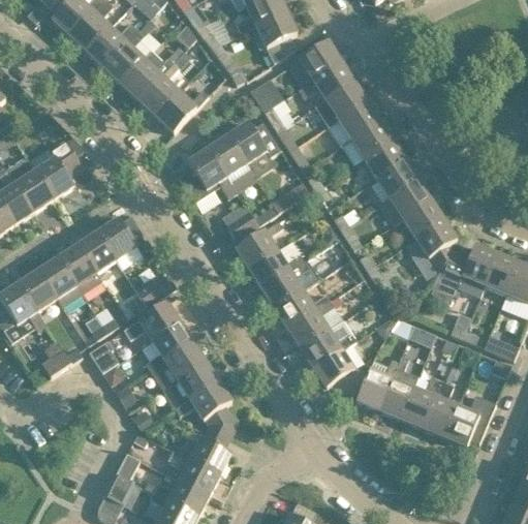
[(39,0),(50,9),(52,7),(58,0),(39,0)]
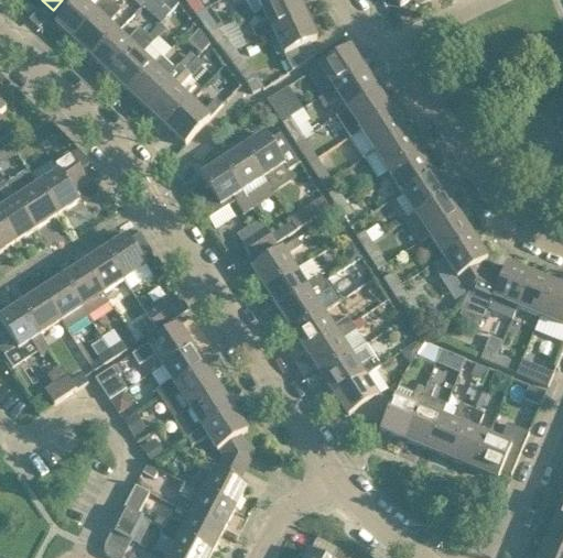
[(90,6),(84,0),(62,0),(55,8),(62,13),(54,21),(74,39),(109,0),(97,0),(90,6)]
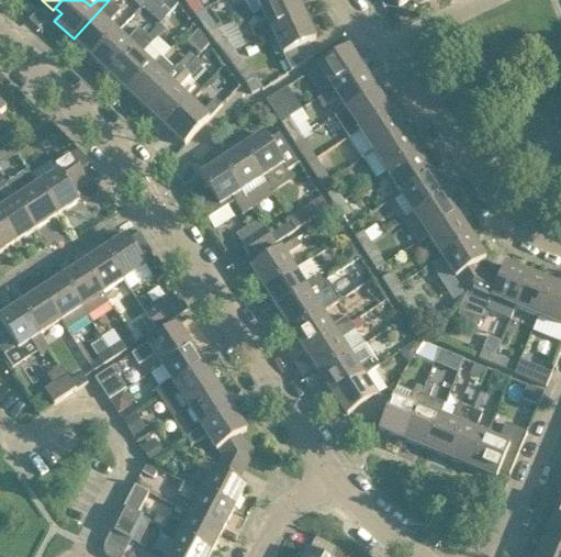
[(74,39),(91,55),(115,30),(105,19),(118,7),(111,0),(109,0),(74,39)]
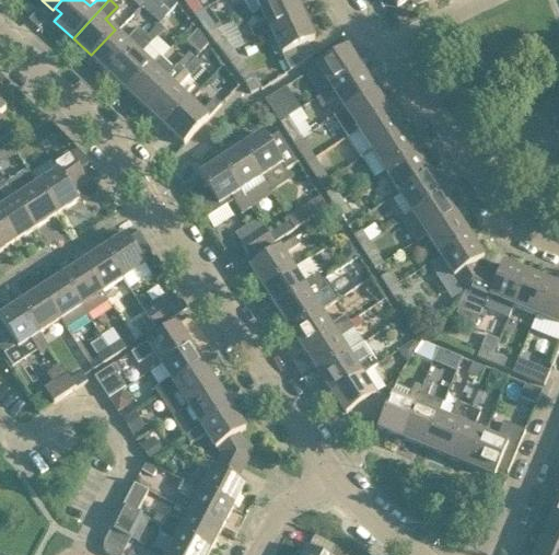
[(142,0),(140,2),(159,20),(164,14),(170,8),(163,2),(161,4),(156,0),(142,0)]
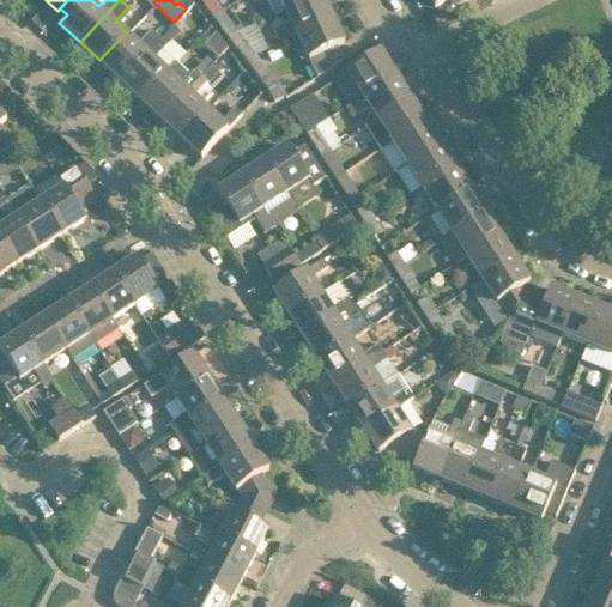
[(203,1),(211,12),(220,6),(216,0),(204,0),(203,1)]
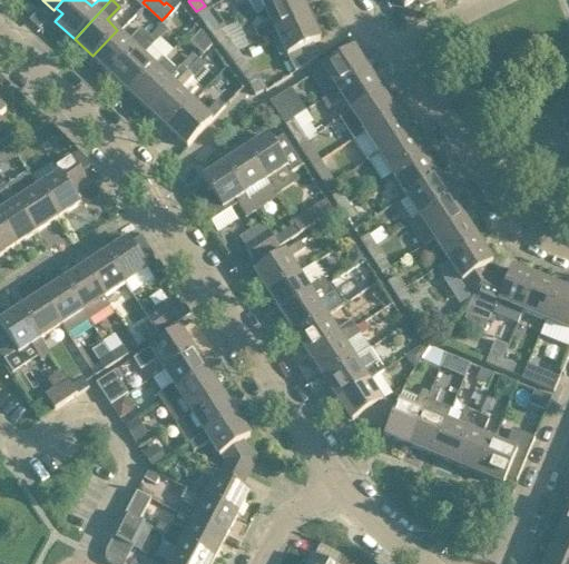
[(247,0),(253,11),(264,6),(276,0),(247,0)]
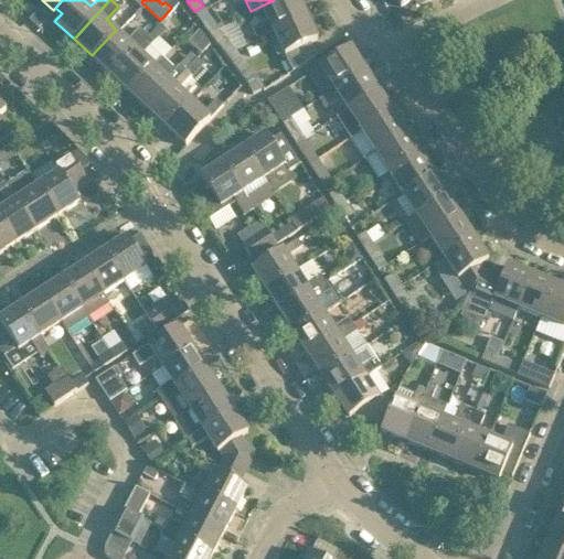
[(257,36),(273,29),(305,13),(298,0),(274,0),(262,6),(268,19),(253,27),(257,36)]
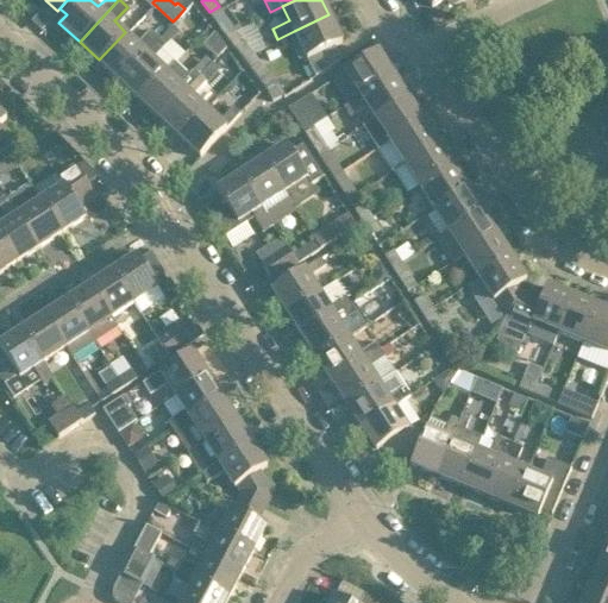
[(225,4),(219,6),(227,18),(236,29),(242,25),(225,4)]
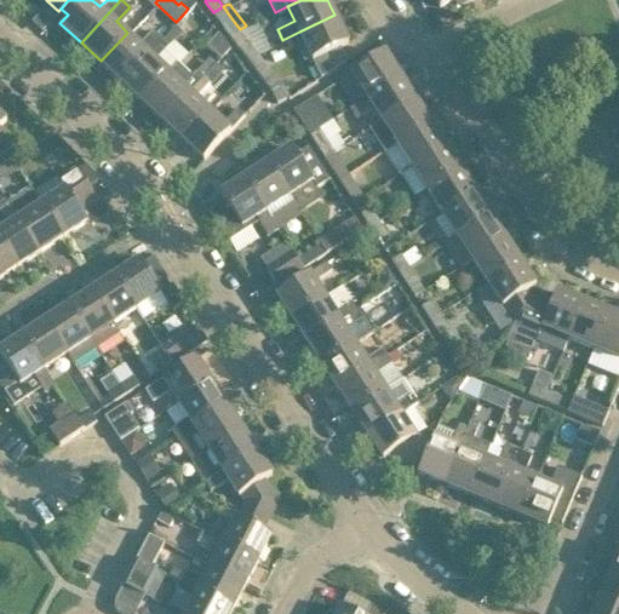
[(231,18),(223,6),(213,12),(223,26),(231,18)]
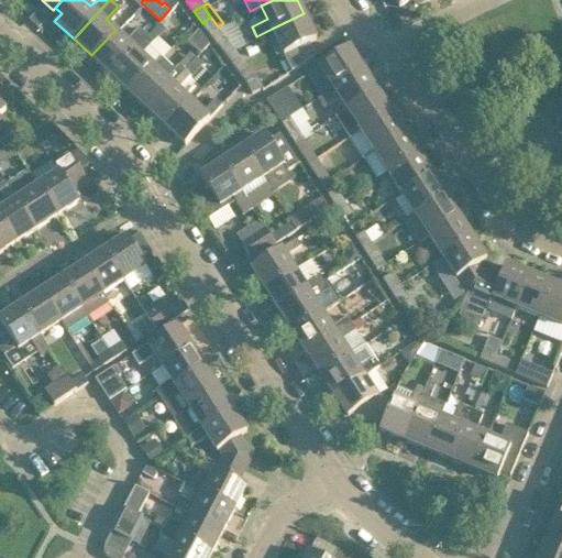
[(272,29),(290,68),(315,53),(308,40),(316,36),(304,13),(272,29)]
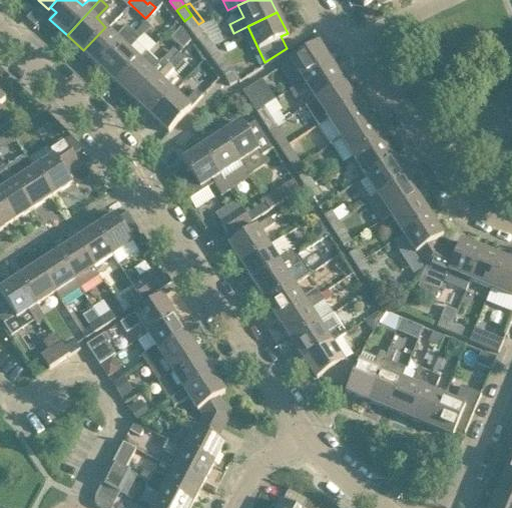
[(191,29),(198,24),(191,15),(184,21),(191,29)]
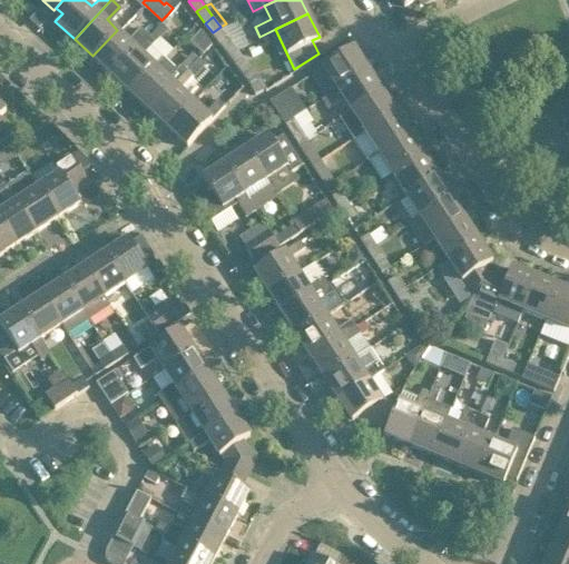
[(226,23),(221,27),(227,36),(236,47),(247,42),(236,19),(226,23)]
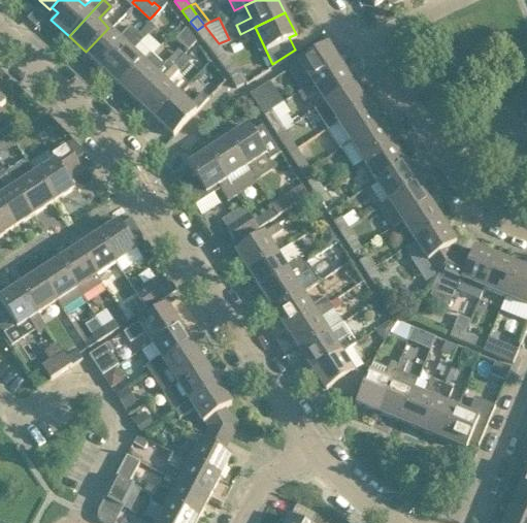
[(149,20),(137,31),(142,36),(146,33),(154,25),(149,20)]
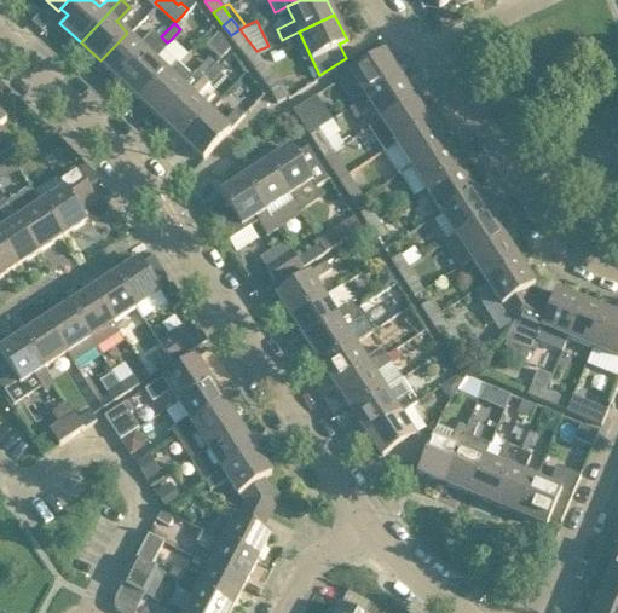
[(100,61),(121,80),(161,36),(148,24),(134,39),(127,33),(100,61)]
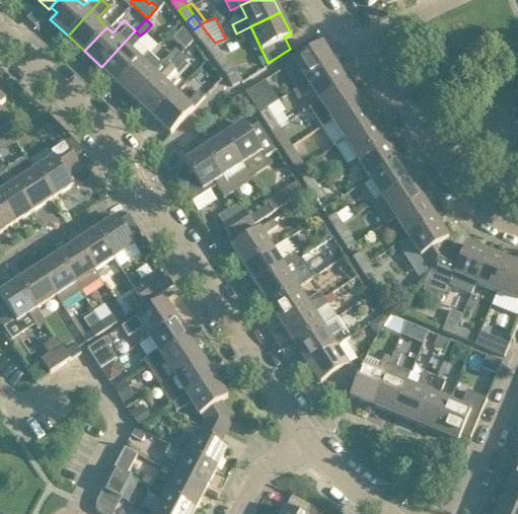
[(170,33),(183,47),(192,38),(180,23),(170,33)]
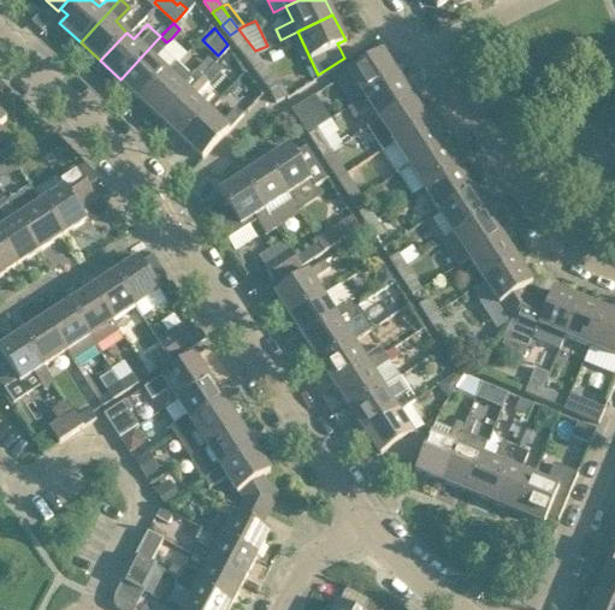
[(238,29),(230,35),(237,46),(246,39),(238,29)]
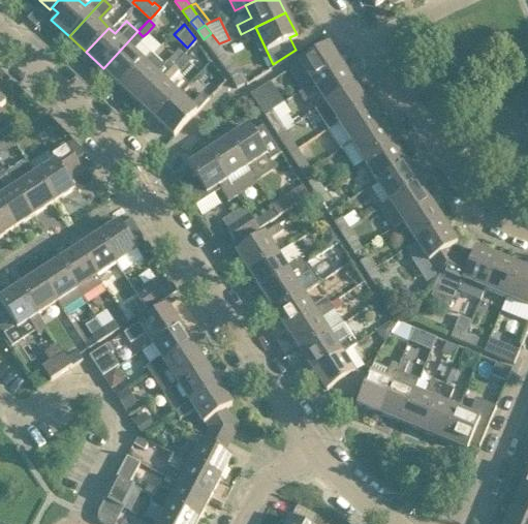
[(143,36),(137,31),(103,68),(121,85),(151,51),(140,40),(143,36)]
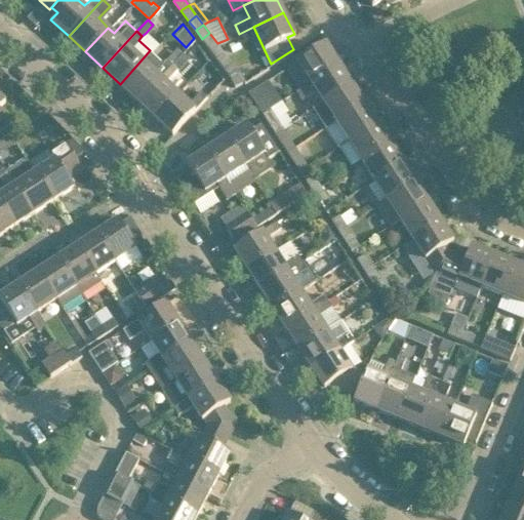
[(202,39),(210,49),(217,43),(209,33),(202,39)]
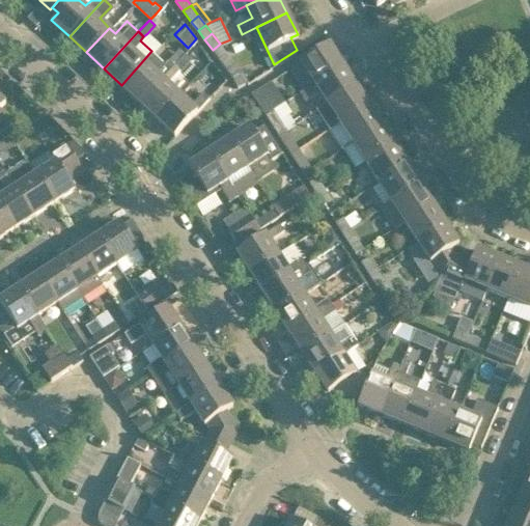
[(293,64),(305,85),(341,62),(328,42),(293,64)]
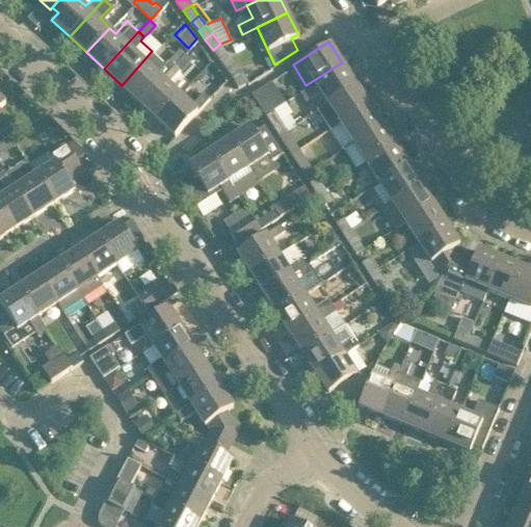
[(220,44),(213,50),(220,60),(229,55),(220,44)]
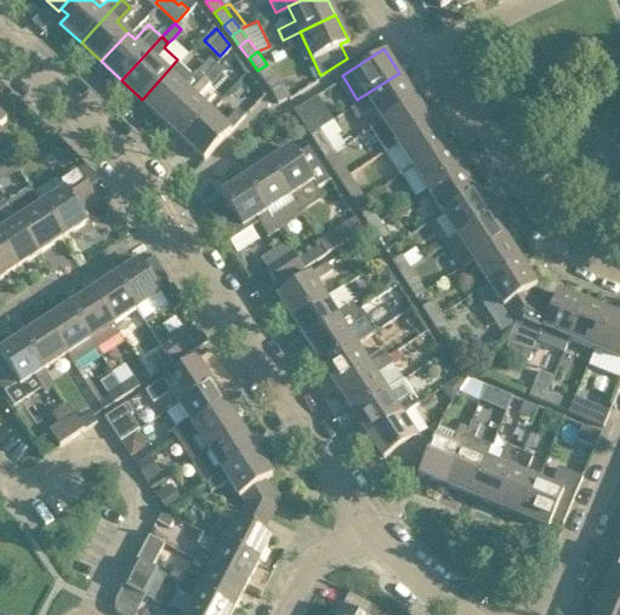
[(209,53),(195,68),(202,75),(216,61),(209,53)]
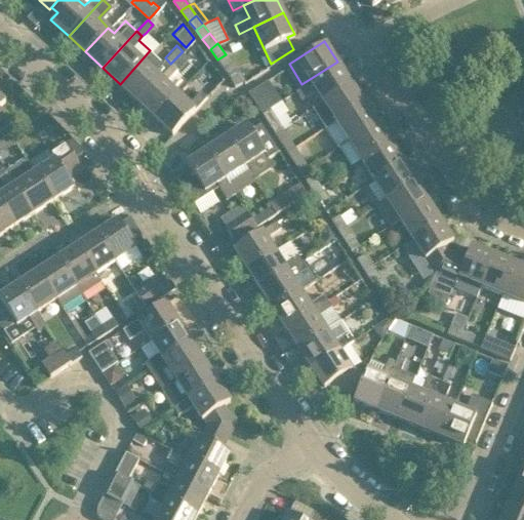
[(150,50),(120,84),(136,100),(170,64),(165,57),(161,62),(150,50)]
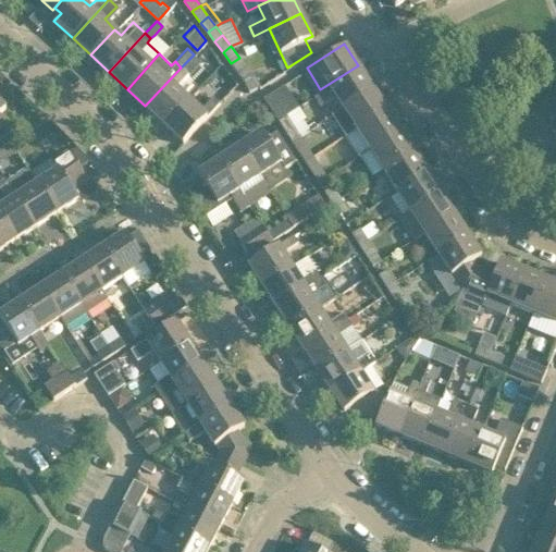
[(194,54),(181,68),(187,72),(199,60),(194,54)]
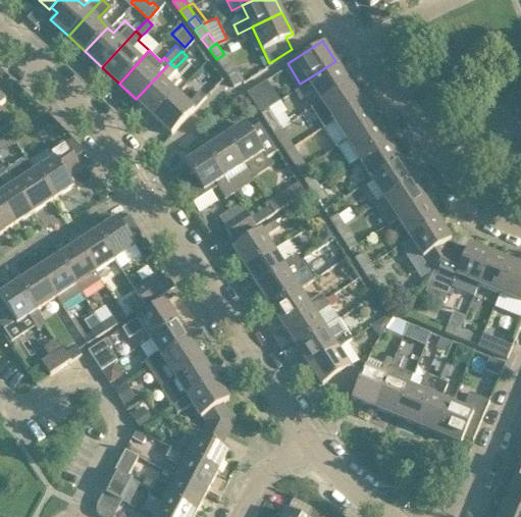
[(236,70),(224,54),(216,59),(226,72),(228,73),(236,70)]
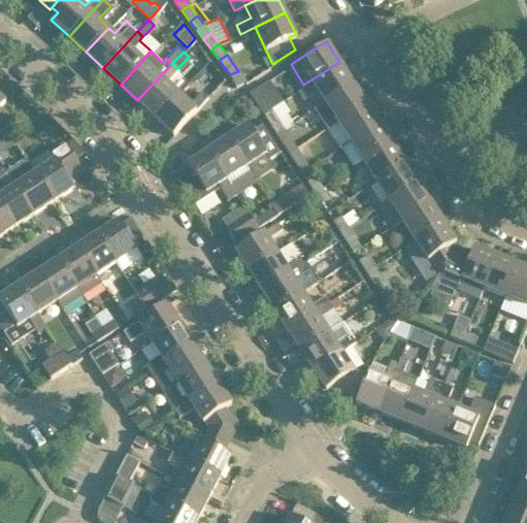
[(303,85),(297,89),(303,98),(318,89),(324,99),(353,82),(339,62),(303,85)]
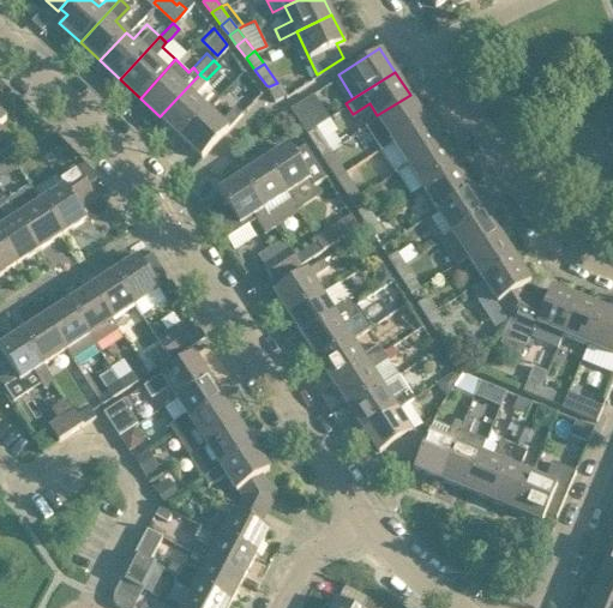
[(199,74),(160,116),(180,136),(206,107),(193,94),(206,79),(199,74)]
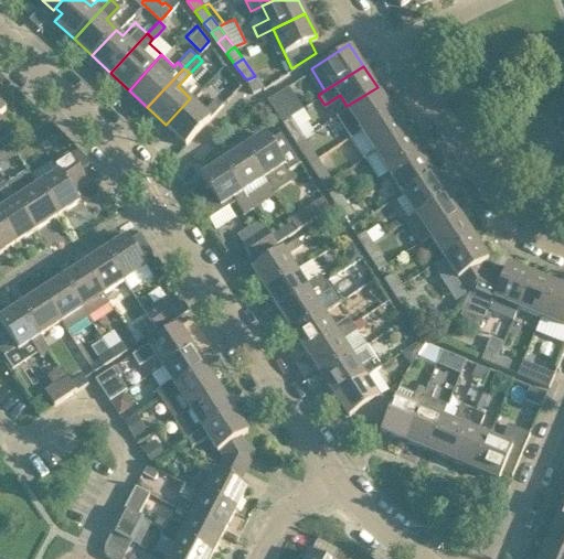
[(255,76),(247,79),(252,90),(262,85),(257,75),(255,76)]
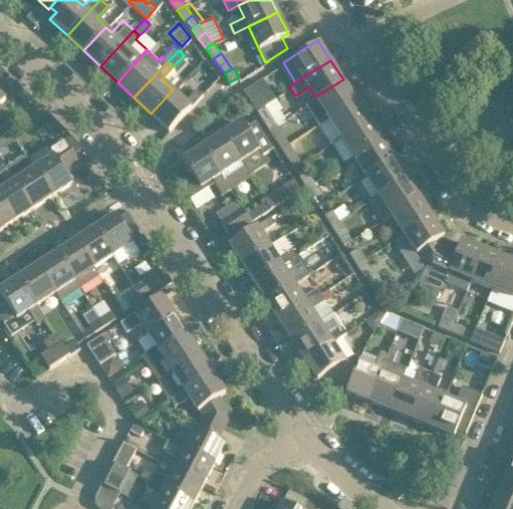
[(315,96),(305,103),(318,122),(328,116),(355,98),(343,79),(315,96)]
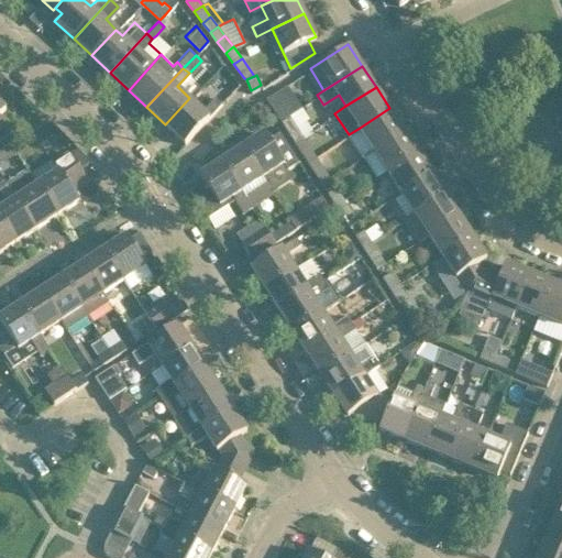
[(189,98),(165,124),(184,142),(221,102),(215,96),(201,109),(189,98)]
